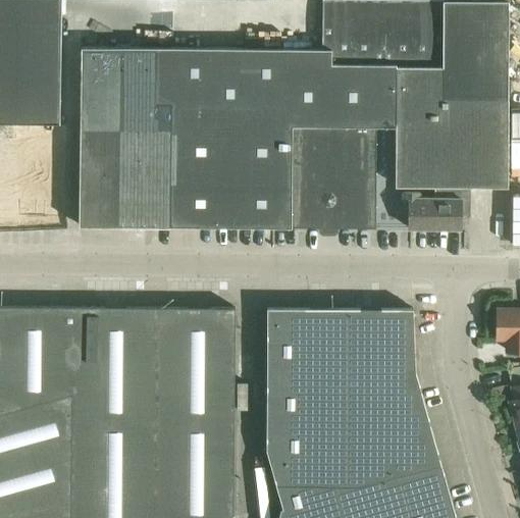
[(0,226),(61,227),(61,224),(62,139),(0,138),(0,125),(57,126),(59,0),(0,0),(0,226)]
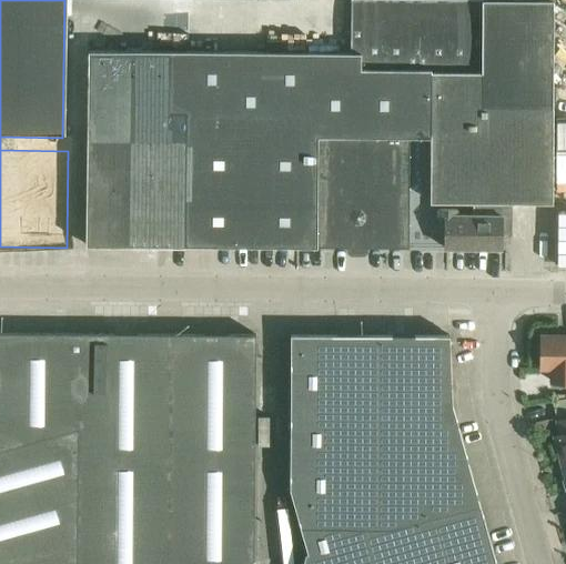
[(428,73),(428,139),(427,202),(549,203),(552,1),(542,0),(350,1),(347,57),(339,58),(346,72),(428,73)]
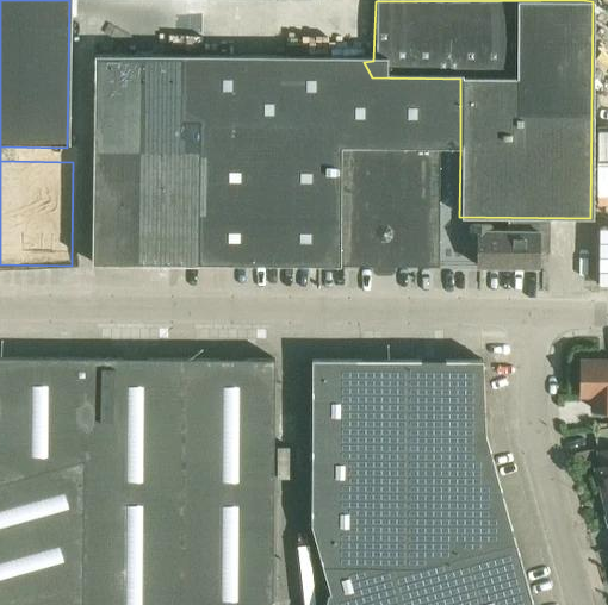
[(440,149),(460,149),(460,79),(372,78),(364,62),(93,58),(92,264),(439,268),(440,149)]
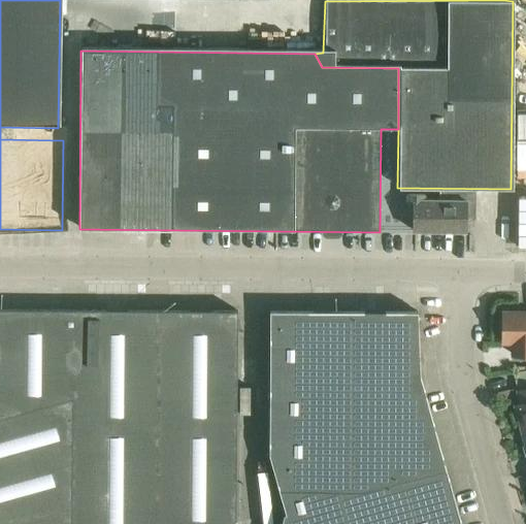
[(233,523),(235,522),(237,314),(0,312),(0,523),(233,523)]
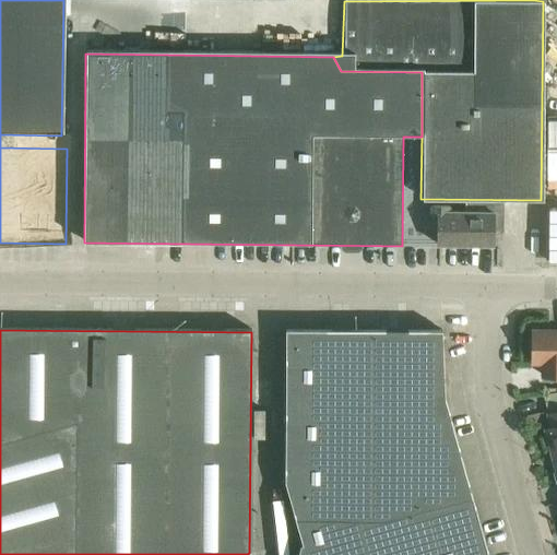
[(486,554),(443,402),(441,332),(329,332),(286,332),(286,355),(285,484),(303,546),(299,547),(297,554),(486,554)]
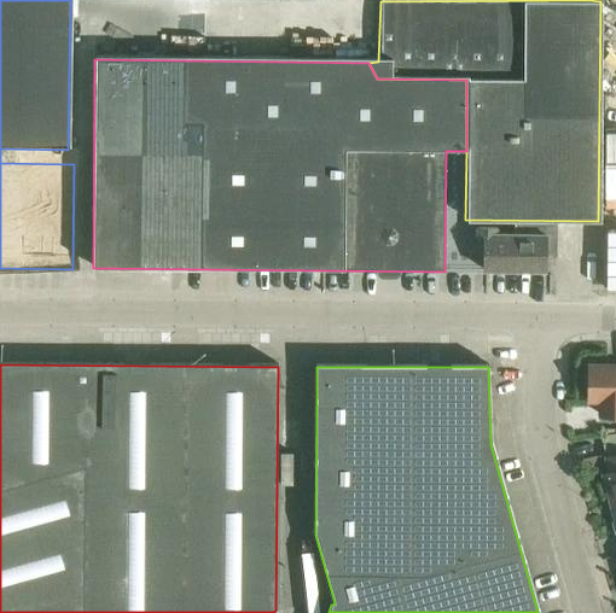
[(615,368),(588,368),(587,404),(599,404),(599,419),(615,419),(615,368)]
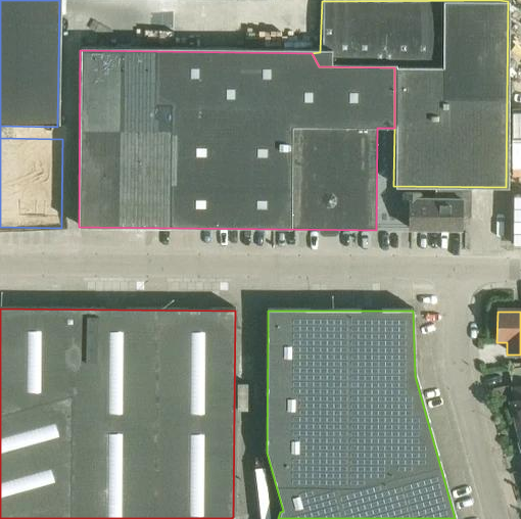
[(520,447),(520,387),(512,390),(515,404),(509,405),(520,447)]
